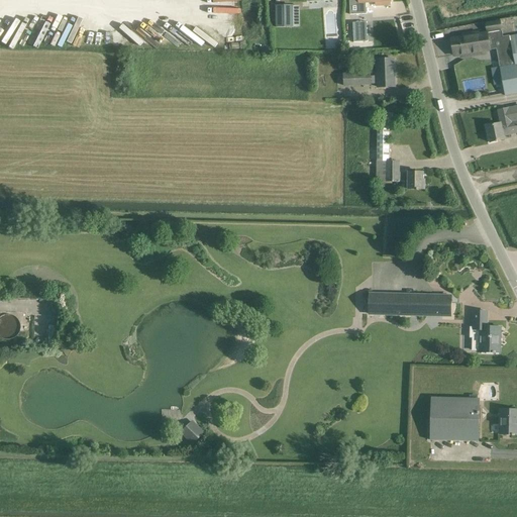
[(350,15),(358,14),(357,2),(358,2),(358,3),(366,3),(376,2),(376,6),(390,5),(390,2),(391,2),(390,0),(349,0),(350,2),(350,15)]
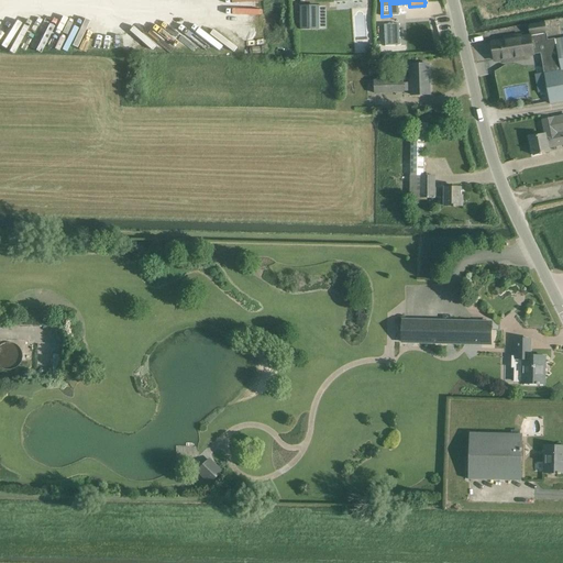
[(319,6),(300,6),(300,30),(319,29),(319,6)]
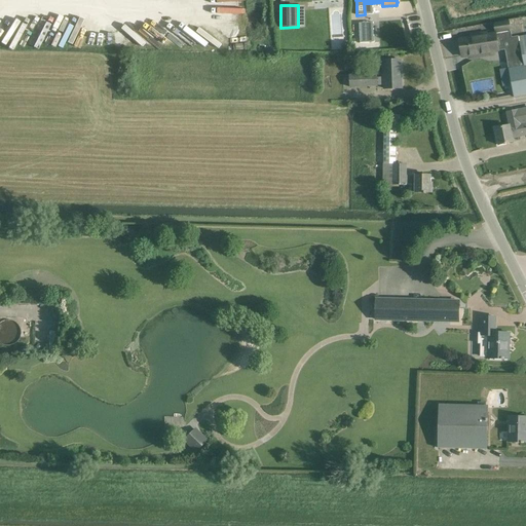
[(372,20),(360,20),(360,44),(373,44),(372,20)]
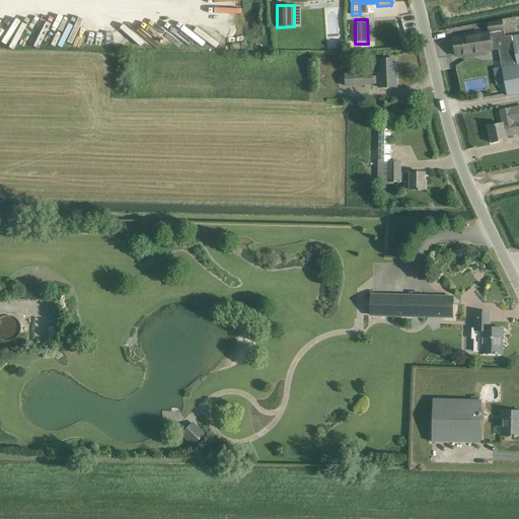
[(505,38),(503,30),(504,29),(503,20),(487,23),(489,32),(482,33),(452,39),(454,47),(505,39),(505,38)]
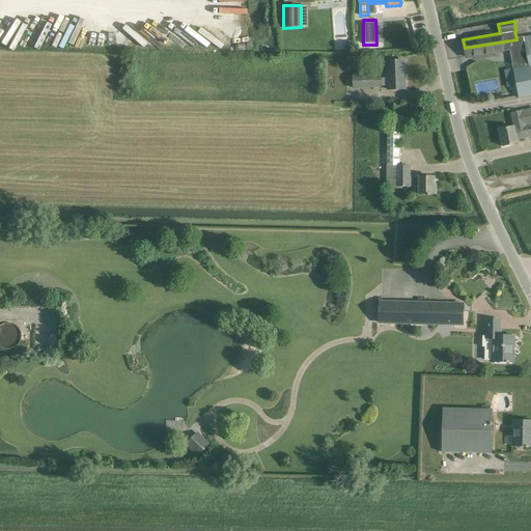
[(529,64),(512,67),(519,99),(530,95),(530,35),(524,36),(529,64)]
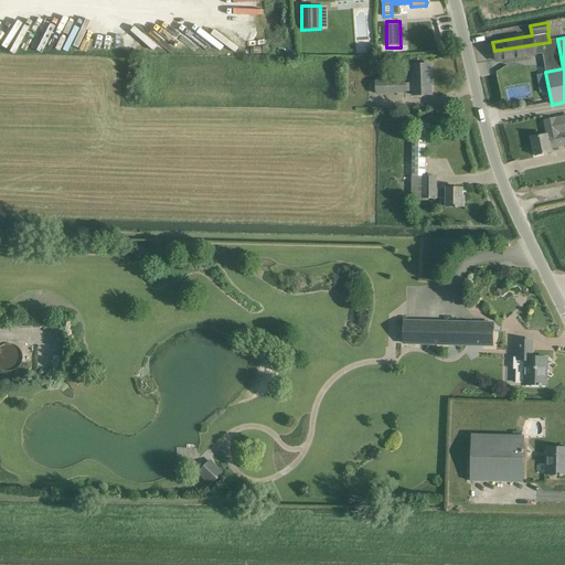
[(543,54),(545,72),(563,68),(557,39),(557,40),(550,41),(550,42),(494,51),(496,61),(535,54),(543,54)]
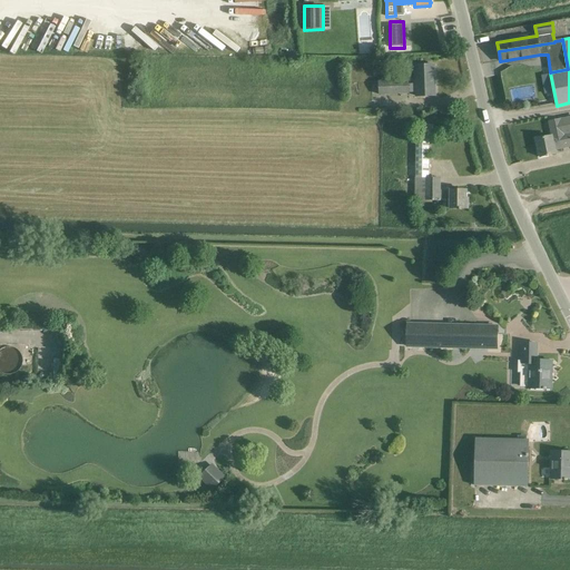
[(415,66),(415,85),(409,85),(409,80),(379,81),(380,95),(416,92),(416,96),(435,96),(434,65),(415,66)]
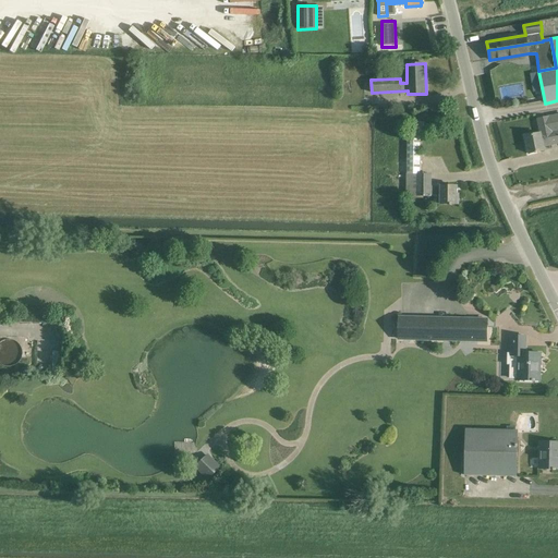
[(557,114),(537,120),(541,133),(525,136),(529,154),(544,150),(544,146),(557,143),(557,114)]
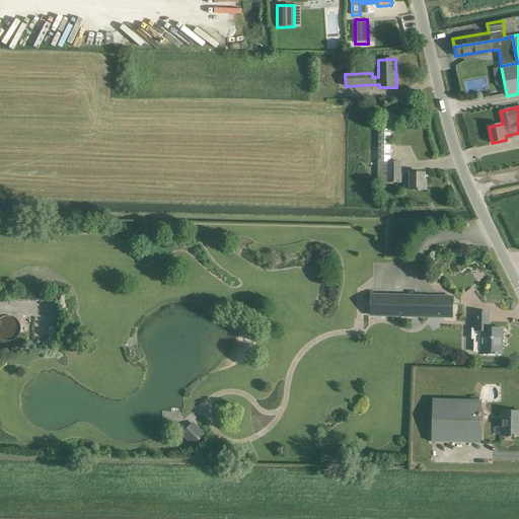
[(379,125),(378,182),(401,183),(401,181),(410,181),(410,190),(426,190),(426,180),(425,180),(425,173),(401,173),(401,161),(390,161),(391,125),(379,125)]
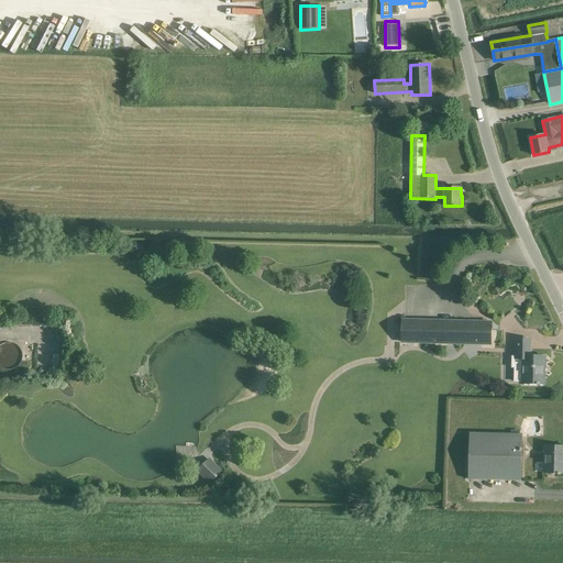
[(403,319),(401,343),(492,345),(493,321),(403,319)]
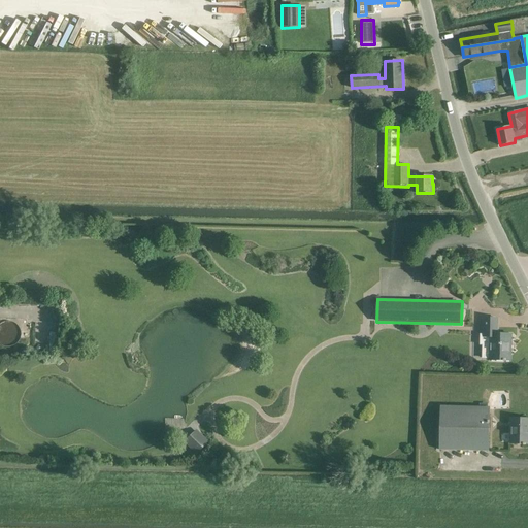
[(481,344),(491,344),(490,360),(509,360),(509,350),(508,350),(509,344),(510,344),(512,334),(497,333),(497,318),(484,318),(484,334),(481,334),(481,344)]
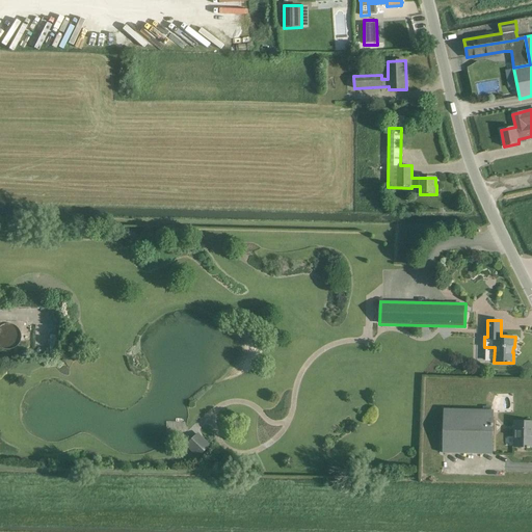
[(443,453),(493,454),(494,409),(444,408),(443,453)]
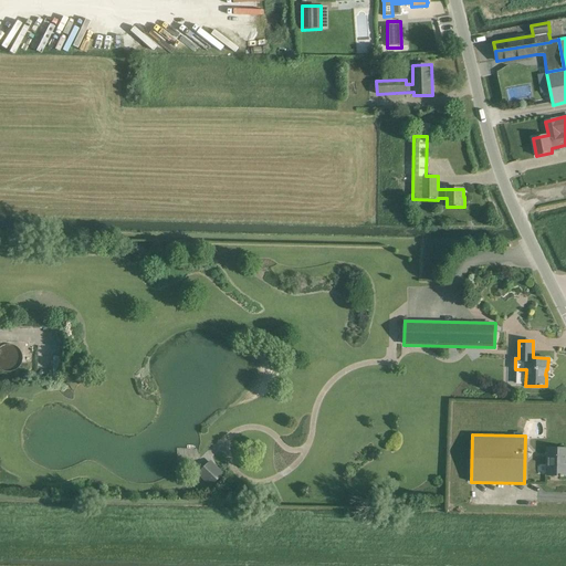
[(565,448),(547,448),(547,475),(565,475),(565,464),(565,462),(565,448)]
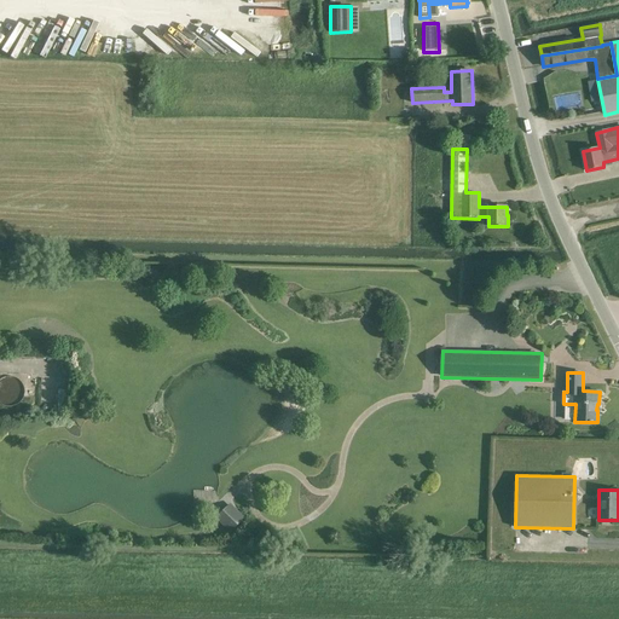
[(230,533),(242,520),(229,507),(217,520),(230,533)]
